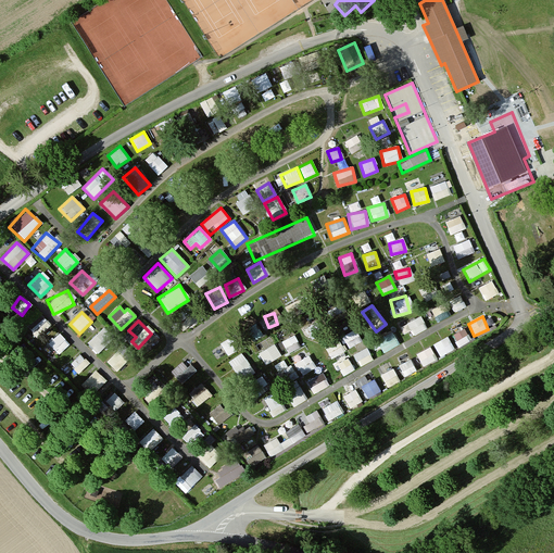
[(247,328),(252,340),(261,336),(255,325),(247,328)]
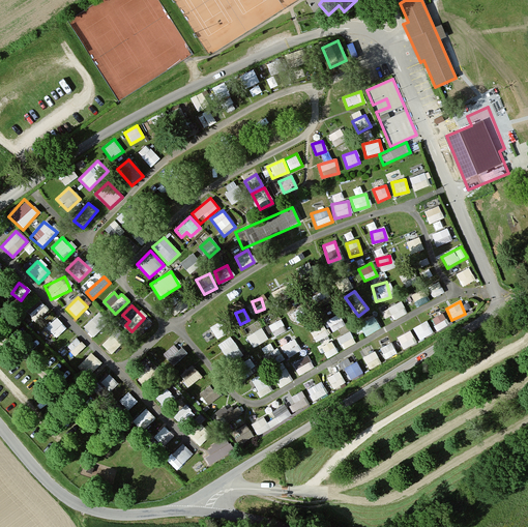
[(325,321),(331,331),(342,325),(334,315),(325,321)]
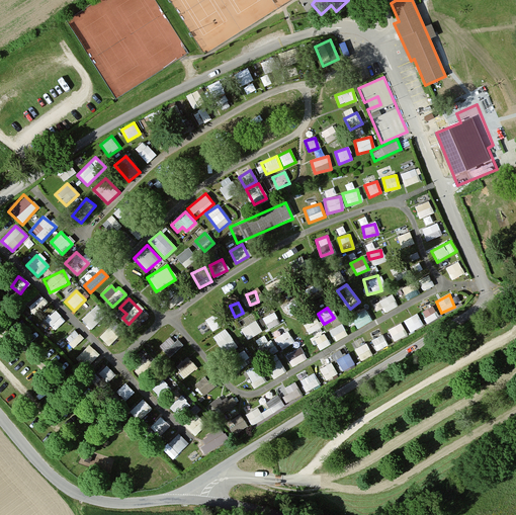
[(54,331),(64,321),(54,311),(44,320),(54,331)]
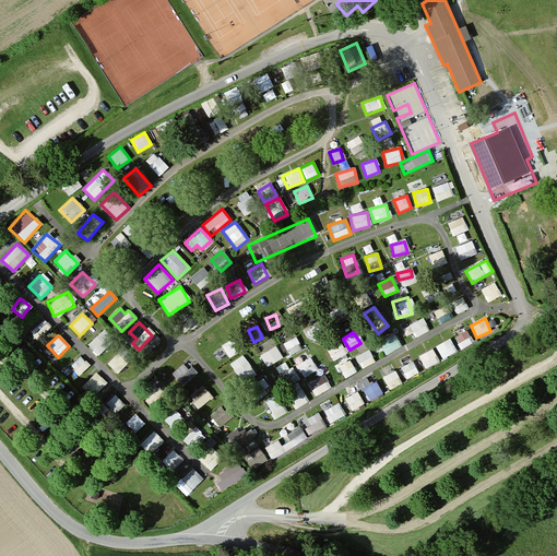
[(98,356),(107,345),(96,335),(86,346),(98,356)]
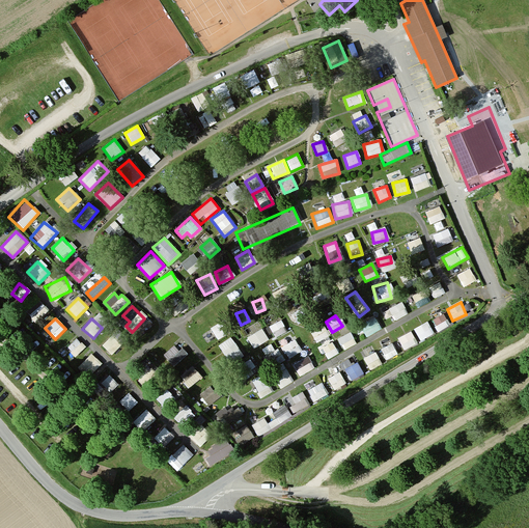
[(438,332),(450,327),(447,321),(436,326),(438,332)]
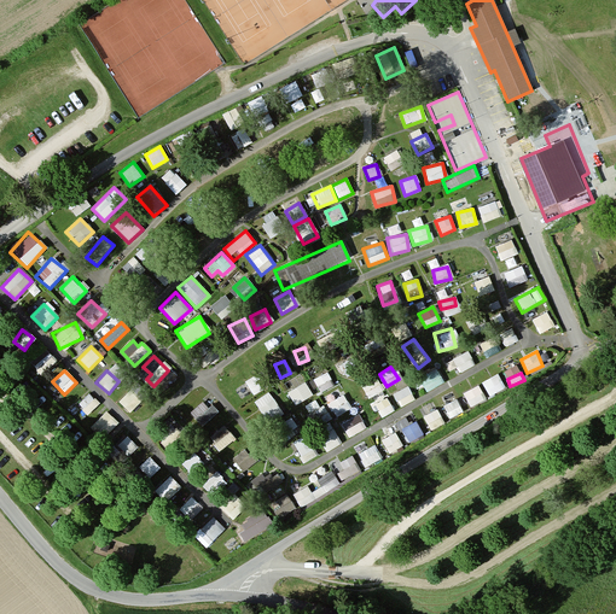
[(481,382),(488,397),(505,389),(497,374),(481,382)]
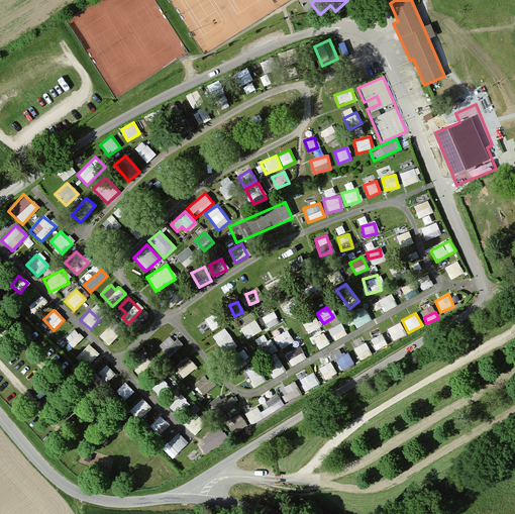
[(300,322),(307,333),(319,326),(313,314),(300,322)]
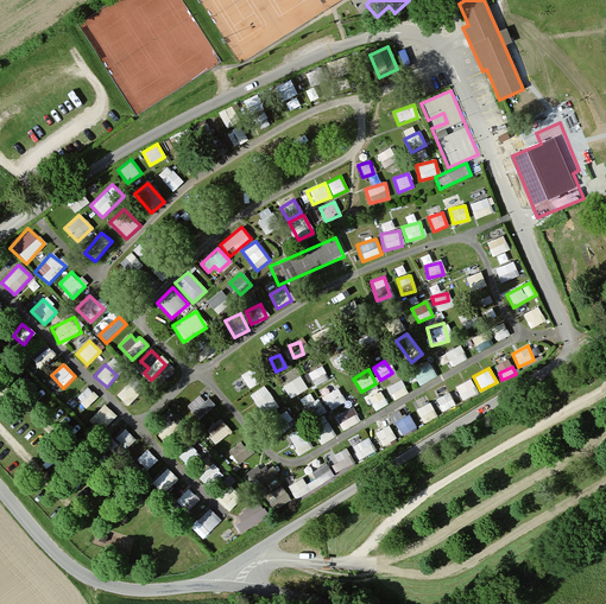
[(282,377),(285,383),(282,386),(289,399),(307,389),(296,370),(282,377)]
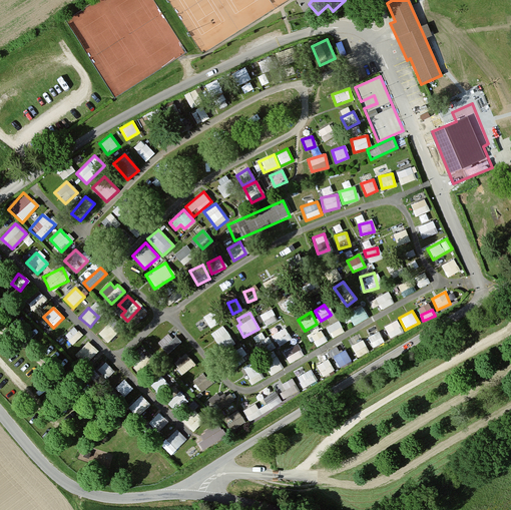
[(398,321),(384,326),(388,338),(402,333),(398,321)]
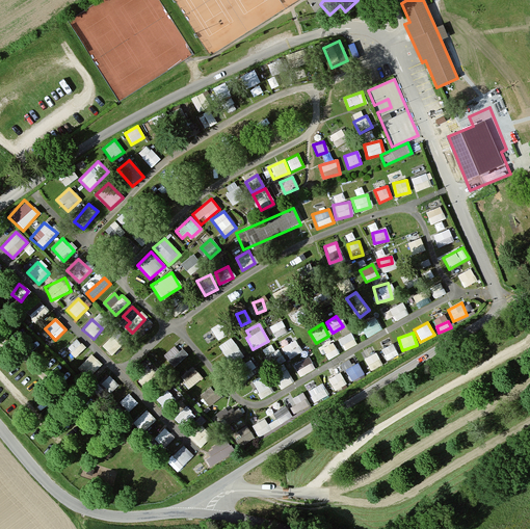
[(111,337),(101,345),(110,355),(121,347),(111,337)]
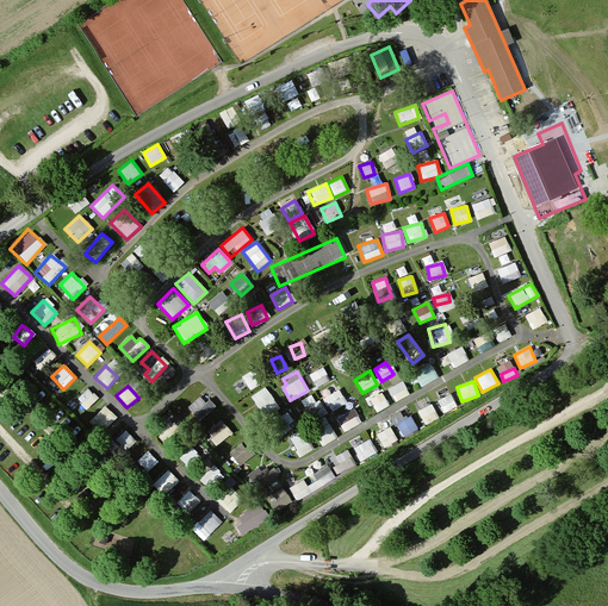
[(262,418),(278,412),(267,387),(252,394),(262,418)]
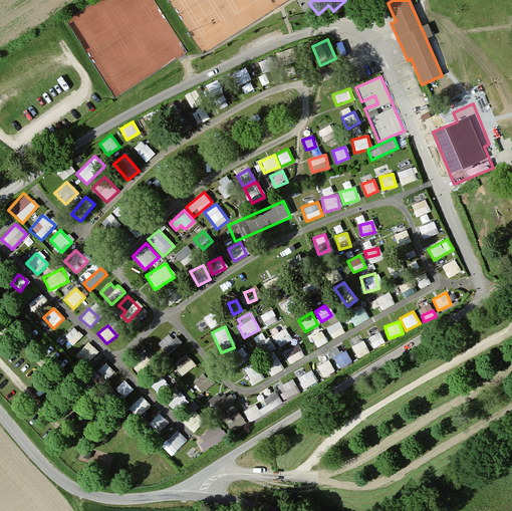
[(73,344),(81,335),(72,328),(64,336),(73,344)]
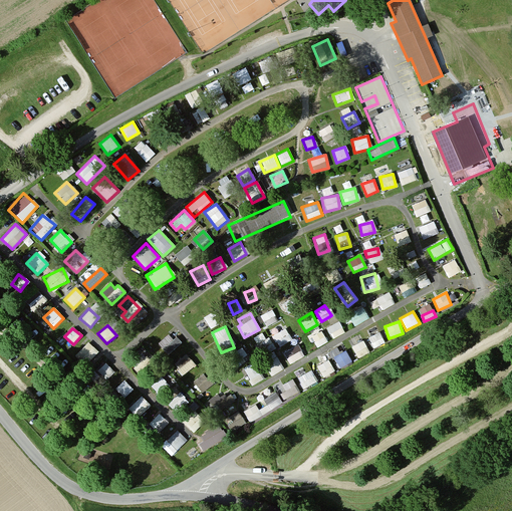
[(368,337),(373,348),(385,342),(378,331),(368,337)]
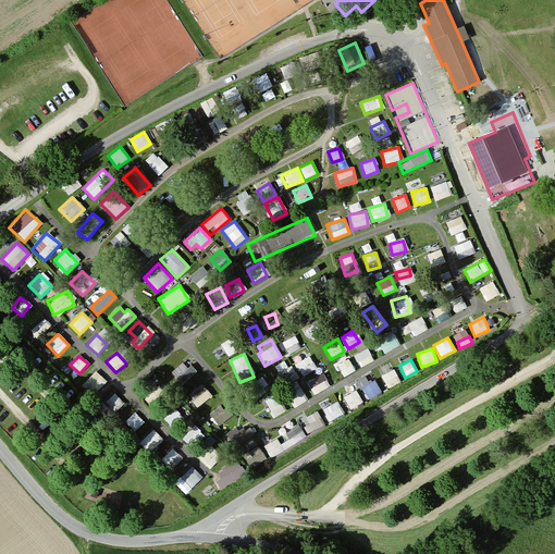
[(182,361),(170,372),(181,385),(194,373),(182,361)]
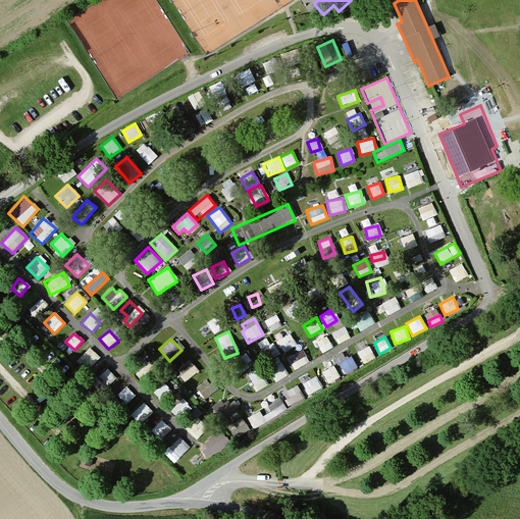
[(363,364),(374,357),(368,346),(357,352),(363,364)]
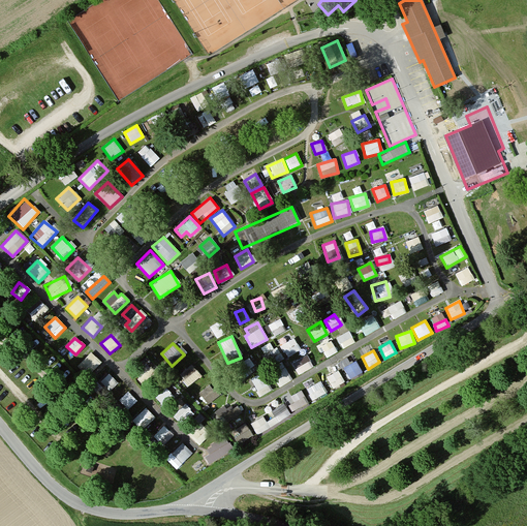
[(88,374),(100,363),(91,352),(79,364),(88,374)]
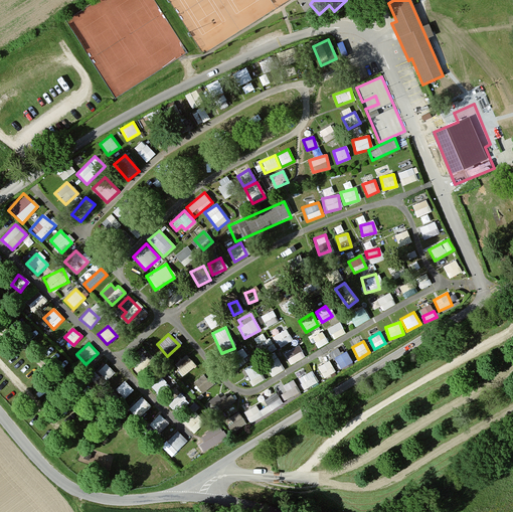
[(339,370),(353,363),(347,351),(333,357),(339,370)]
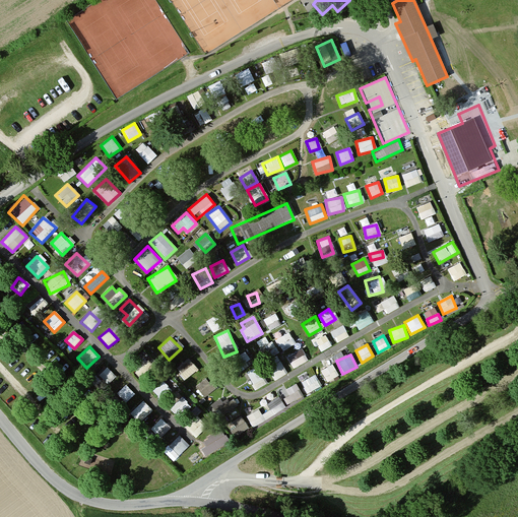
[(187,358),(175,369),(184,380),(197,370),(187,358)]
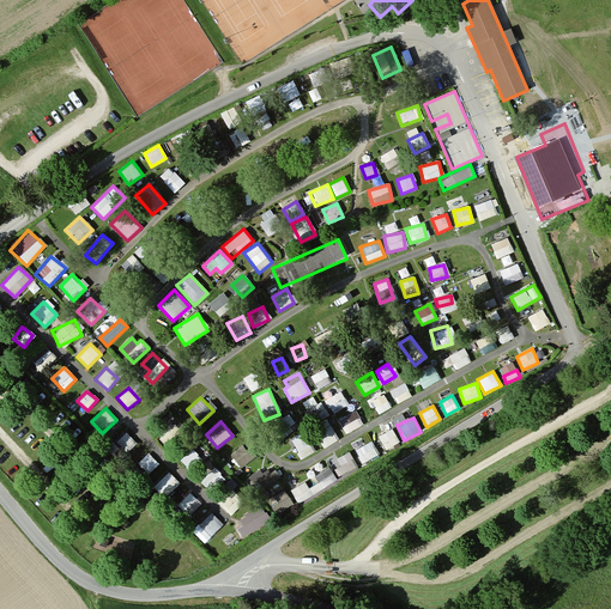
[(272,434),(277,440),(289,433),(285,427),(272,434)]
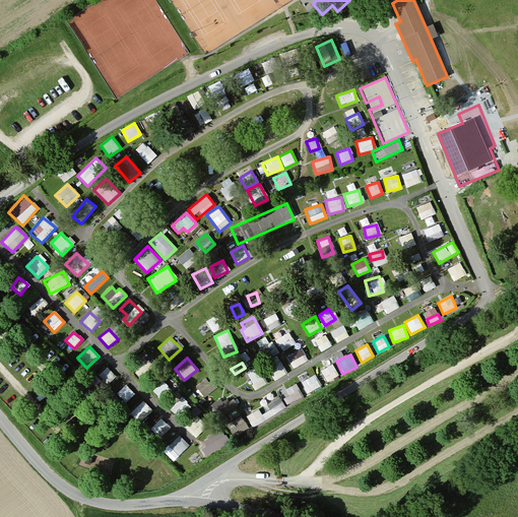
[(321,370),(326,381),(337,376),(332,365),(321,370)]
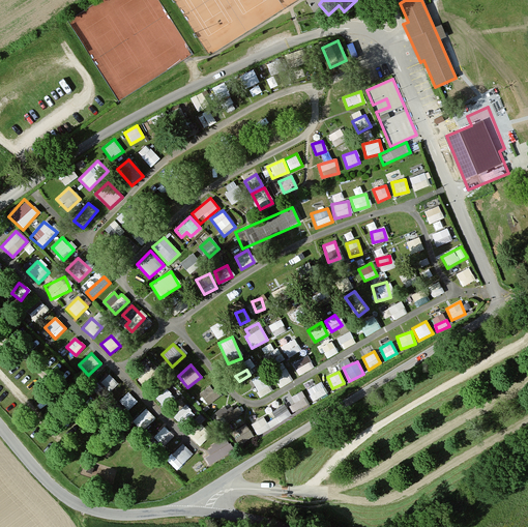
[(100,383),(110,390),(117,383),(107,375),(100,383)]
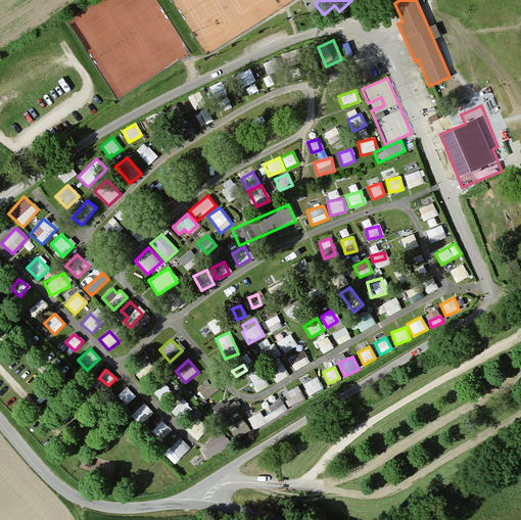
[(195,390),(204,400),(219,388),(208,378),(195,390)]
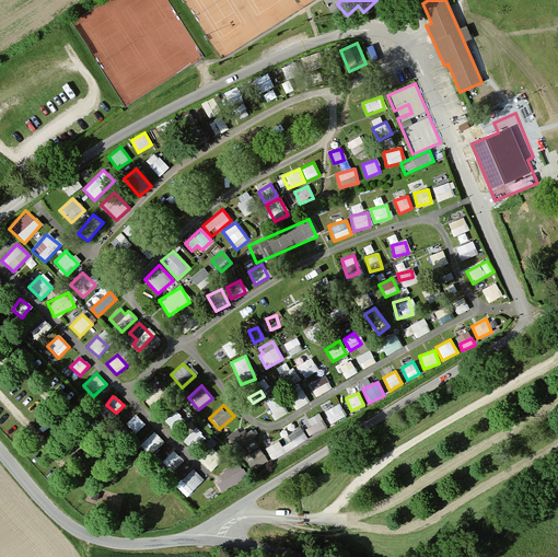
[(328,422),(345,417),(340,405),(324,409),(328,422)]
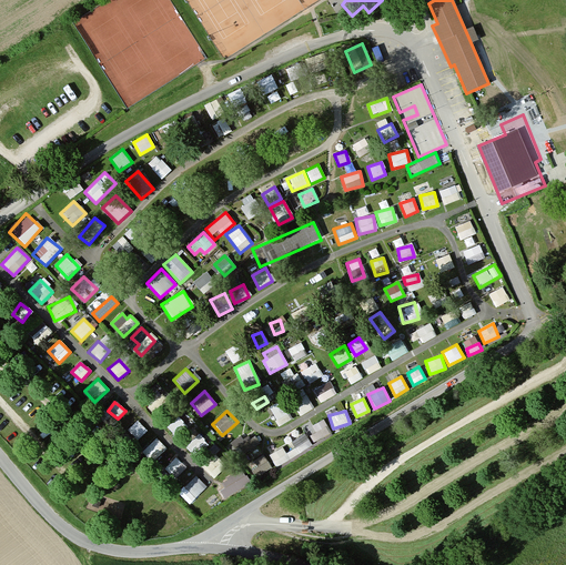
[(304,429),(312,442),(330,432),(323,420),(304,429)]
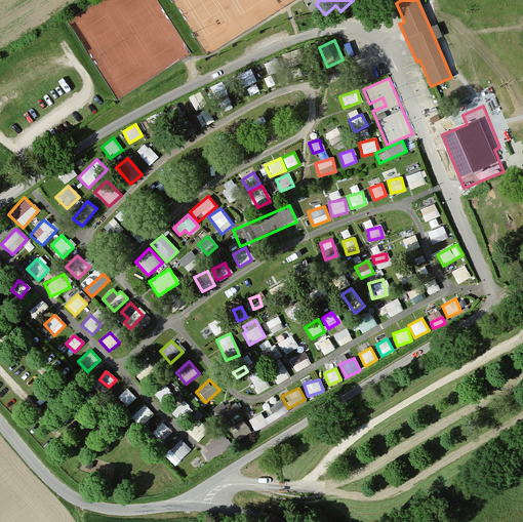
[(118,397),(126,406),(135,399),(127,389),(118,397)]
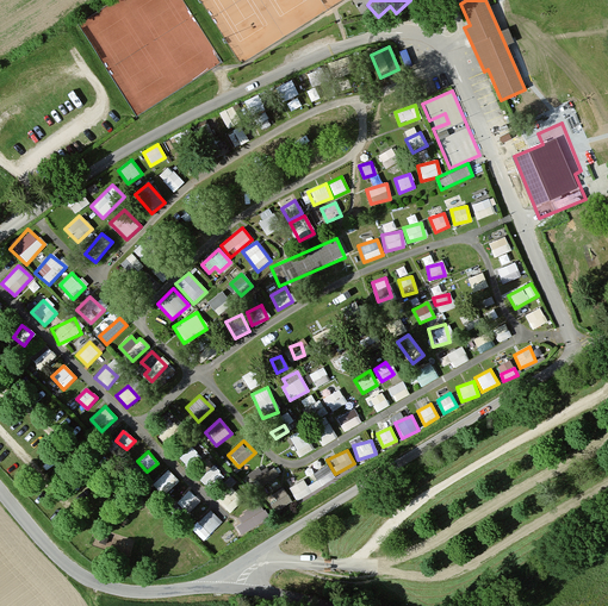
[(211,488),(223,476),(212,466),(200,479),(211,488)]
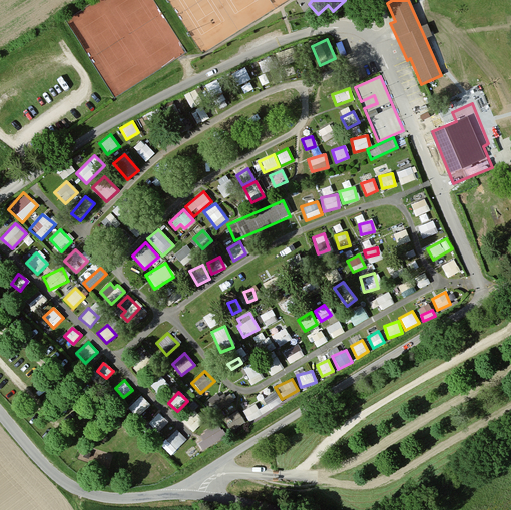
[(262,402),(242,410),(246,420),(282,406),(276,392),(260,398),(262,402)]
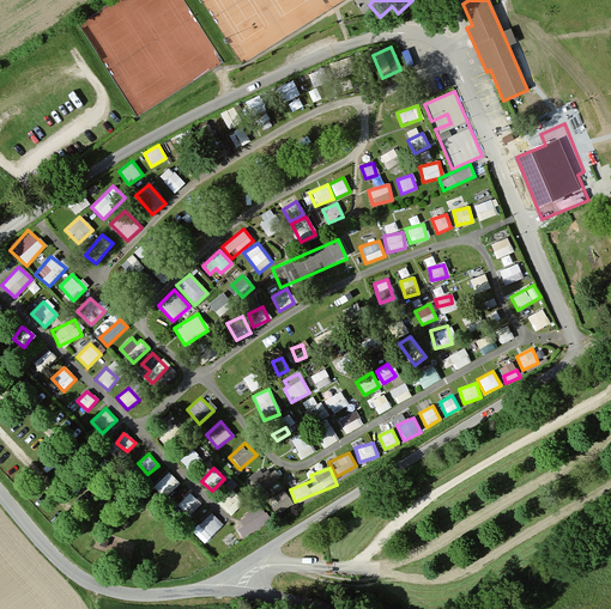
[(284,491),(270,500),(279,513),(292,505),(284,491)]
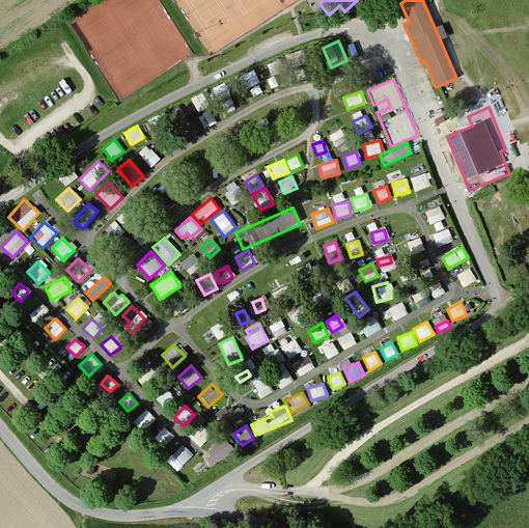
[(188,437),(198,447),(210,437),(199,426),(188,437)]
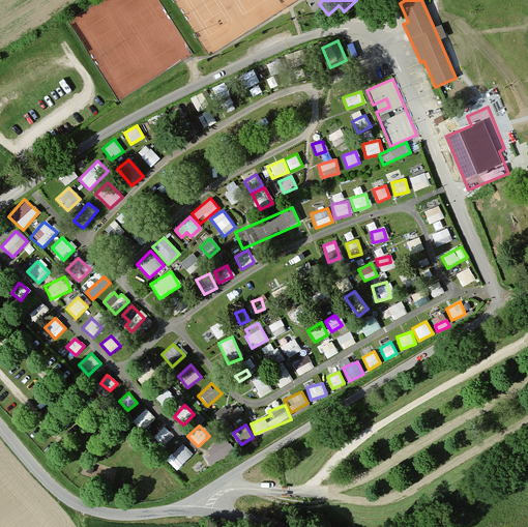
[(177,471),(193,455),(180,443),(165,460),(177,471)]
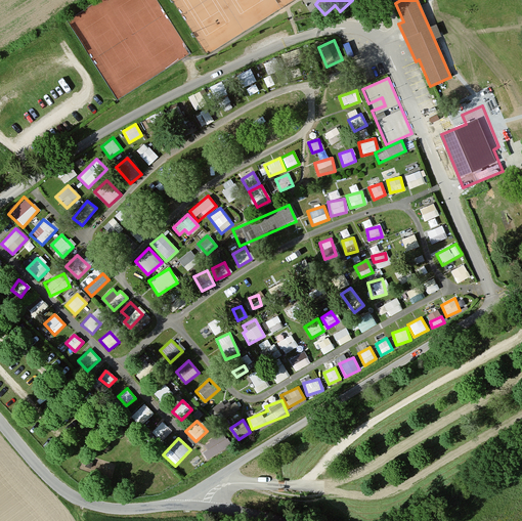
[(199,449),(205,461),(224,449),(218,438),(199,449)]
